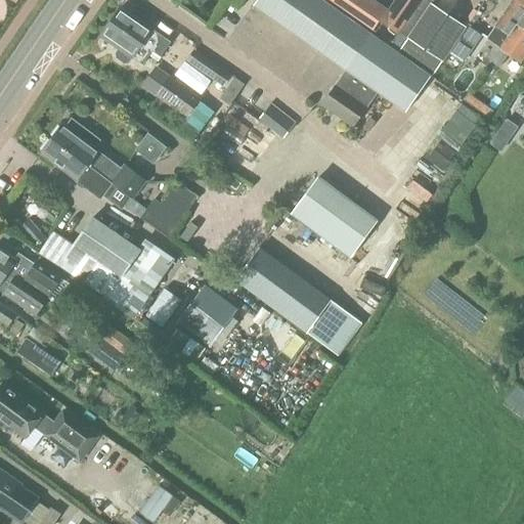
[(318,0),(256,0),(254,4),(346,71),(378,93),(406,112),(431,77),(398,54),(369,34),(323,2),(322,3),(318,0)]
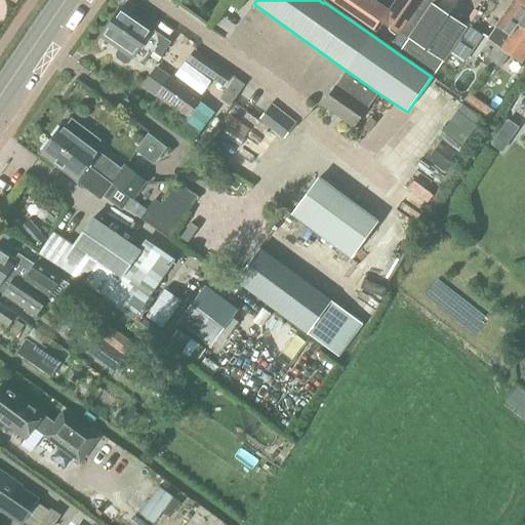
[(325,0),(324,2),(370,34),(388,8),(374,0),(325,0)]
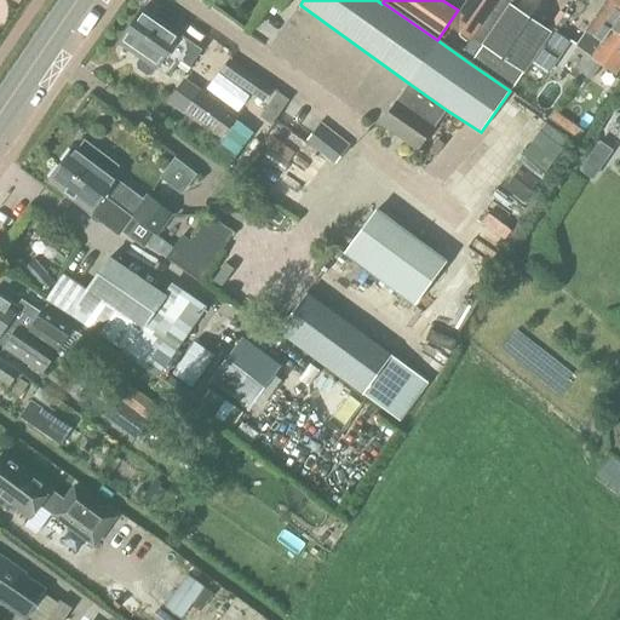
[(470,0),(453,26),(484,45),(512,5),(511,4),(512,0),(470,0)]
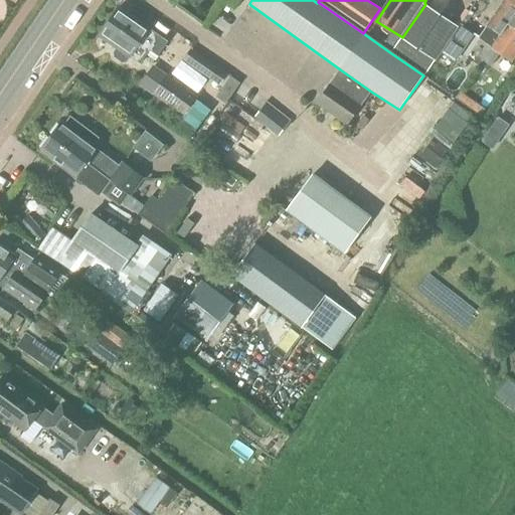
[(491,46),(514,11),(514,0),(503,0),(485,26),(478,36),(491,46)]
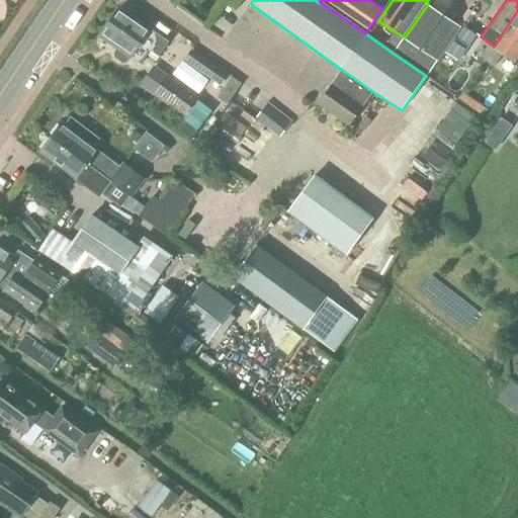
[(445,50),(460,26),(428,4),(405,37),(437,61),(445,50)]
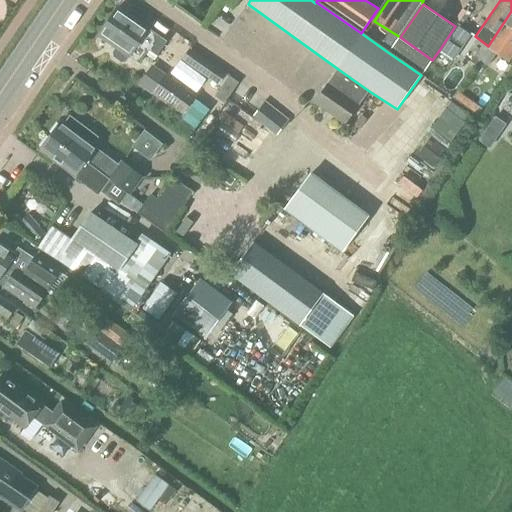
[(157,55),(166,41),(148,29),(148,28),(118,8),(99,36),(129,56),(139,63),(149,49),(157,55)]
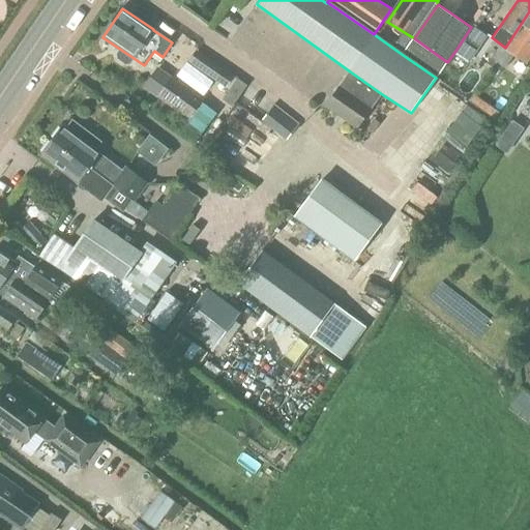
[(529,11),(505,48),(495,62),(505,68),(514,56),(525,63),(529,56),(529,11)]
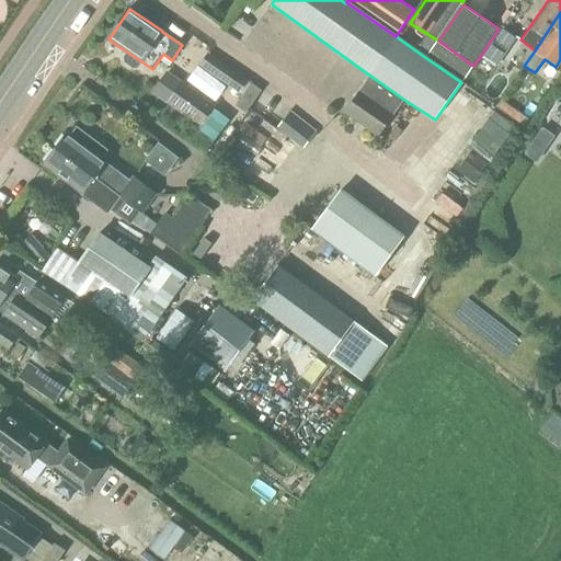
[(501,25),(499,29),(482,54),(497,65),(516,36),(501,25)]
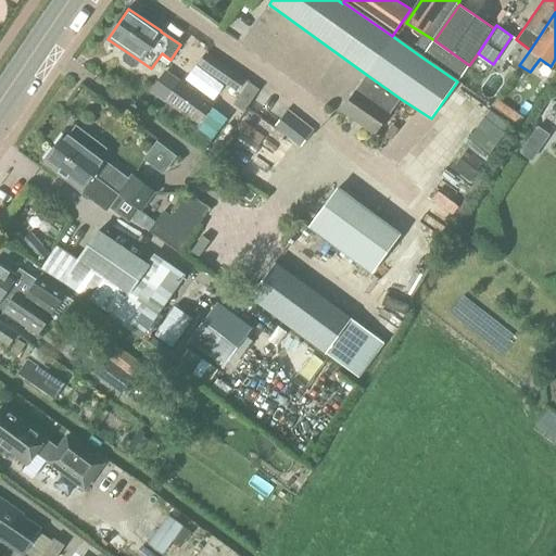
[(469,65),(434,40),(422,58),(457,81),(469,65)]
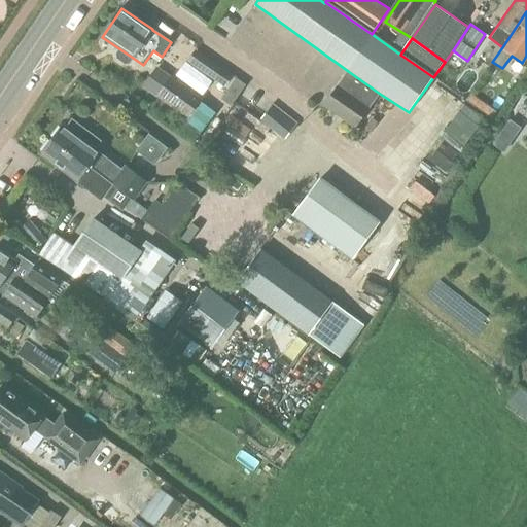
[(233,106),(247,85),(200,53),(192,64),(230,90),(222,99),(233,106)]
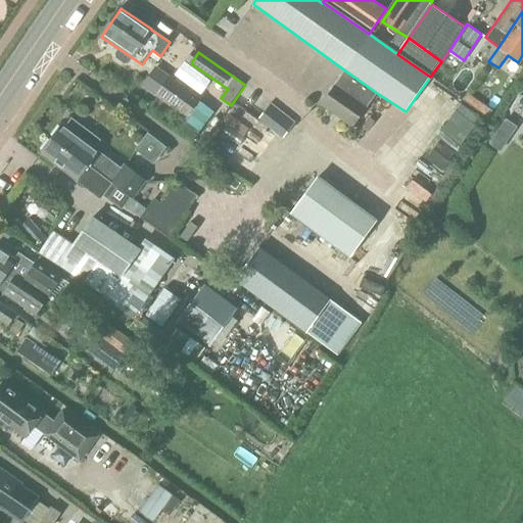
[(351,129),(377,93),(345,70),(320,106),(351,129)]
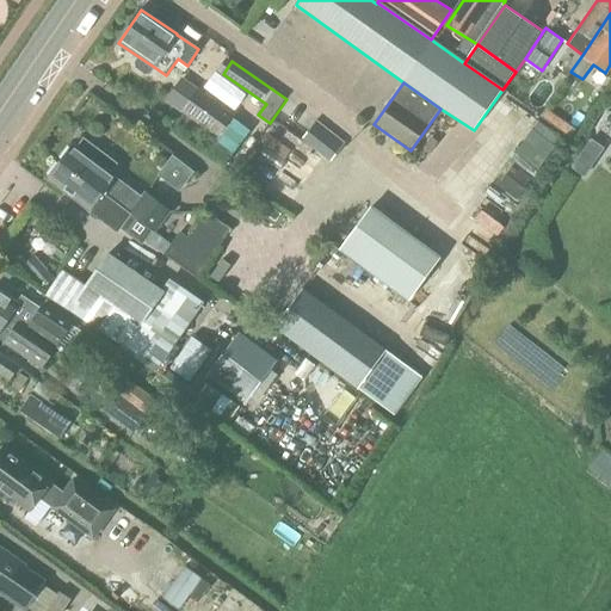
[(197,91),(183,113),(217,136),(232,115),(197,91)]
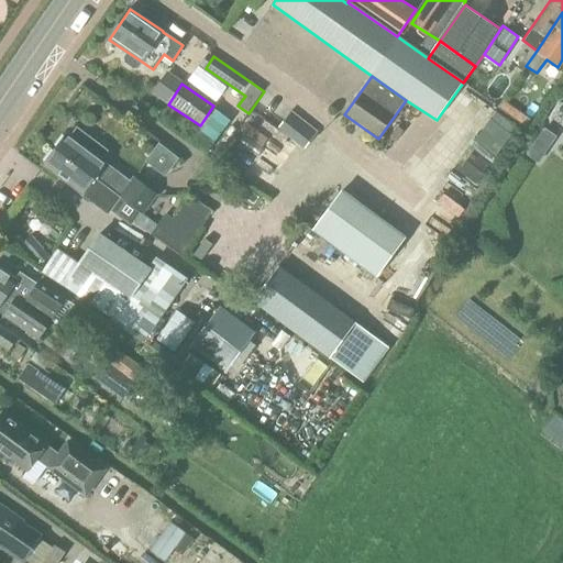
[(305,148),(318,133),(290,112),(278,128),(305,148)]
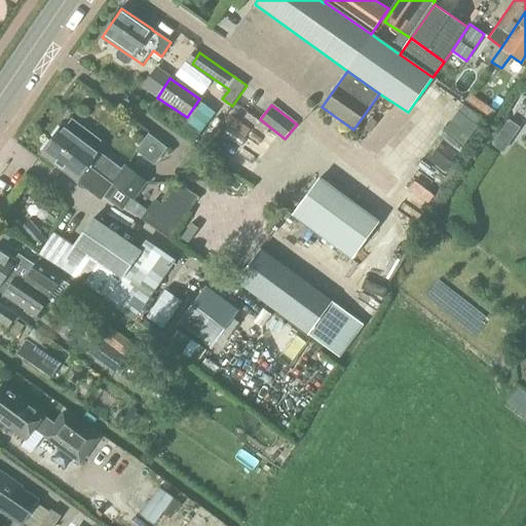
[(53,140),(112,185),(113,185),(133,200),(146,183),(125,166),(122,171),(100,154),(101,153),(95,149),(101,141),(90,134),(72,118),(66,126),(65,125),(53,140)]
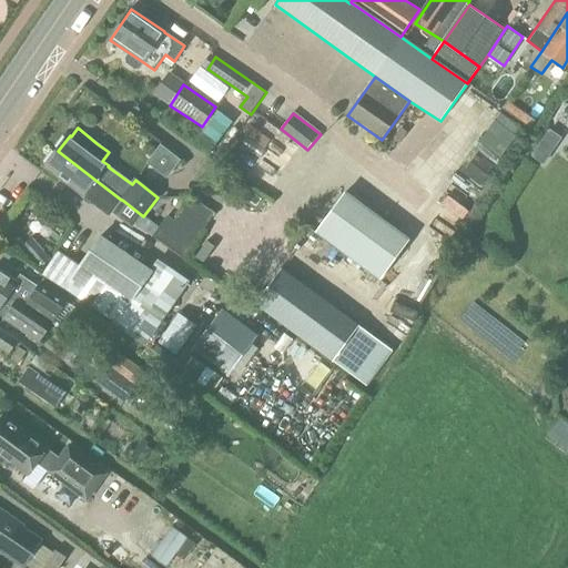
[(230,158),(252,171),(265,148),(242,135),(230,158)]
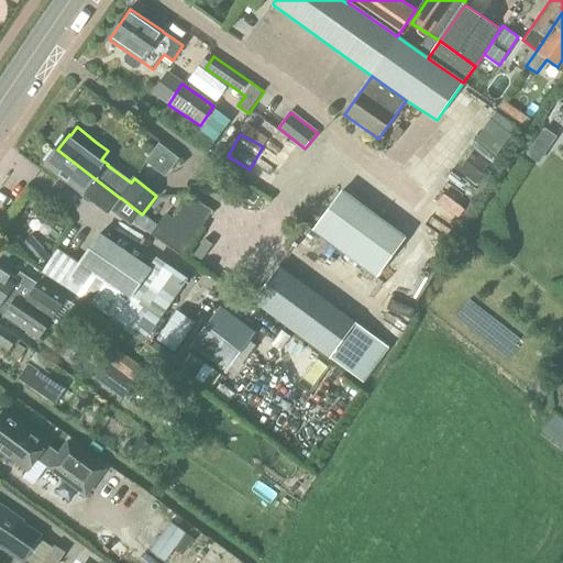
[(536,143),(527,154),(539,163),(547,151),(536,143)]
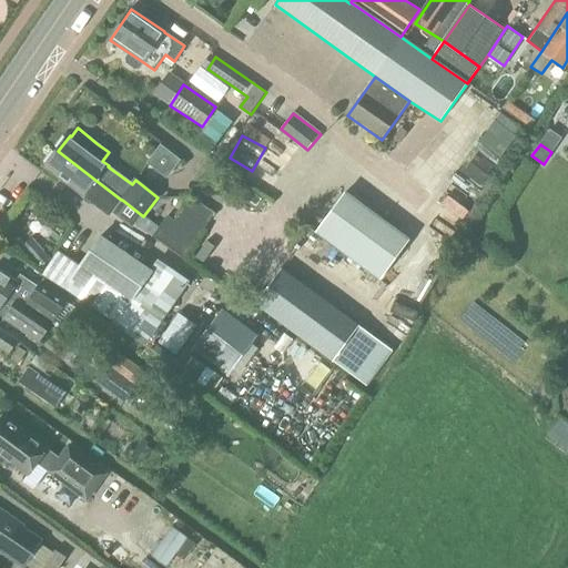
[(457,168),(474,182),(489,164),(474,150),(457,168)]
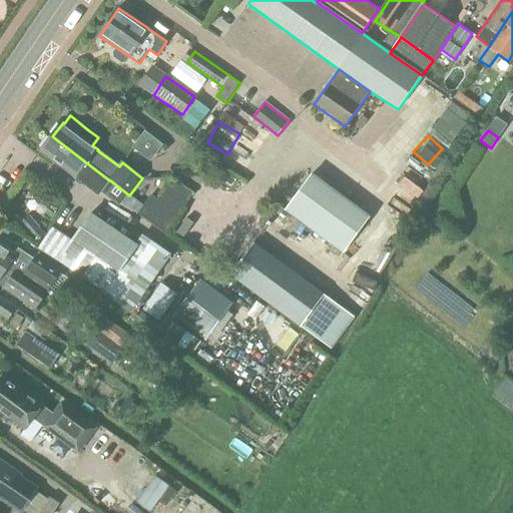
[(99,194),(109,180),(52,136),(41,150),(78,178),(99,194)]
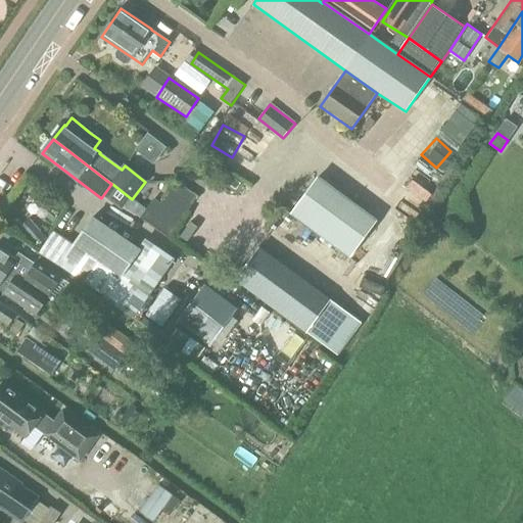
[(421,196),(434,184),(416,163),(402,176),(421,196)]
